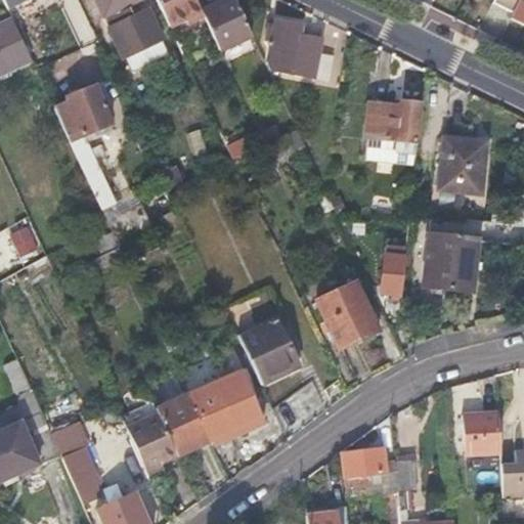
[(3,0),(8,9),(28,0),(3,0)]
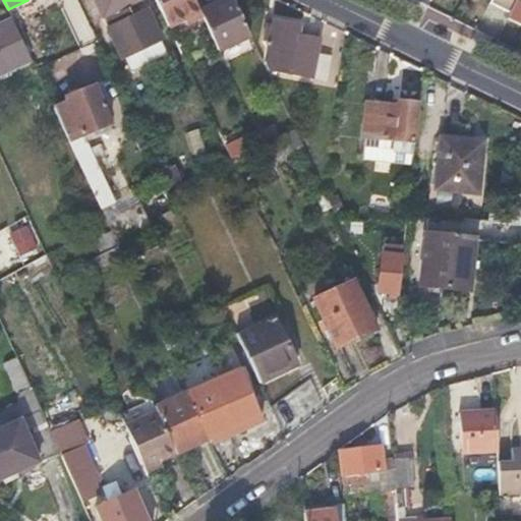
[(130,0),(98,0),(104,12),(105,11),(111,24),(109,25),(123,55),(161,37),(148,7),(133,14),(127,1),(130,0)]
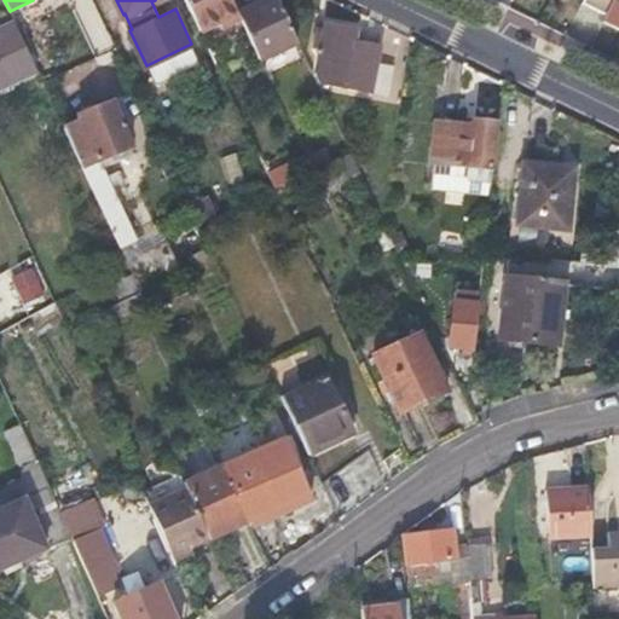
[(238,10),(232,0),(187,0),(201,28),(238,10)]
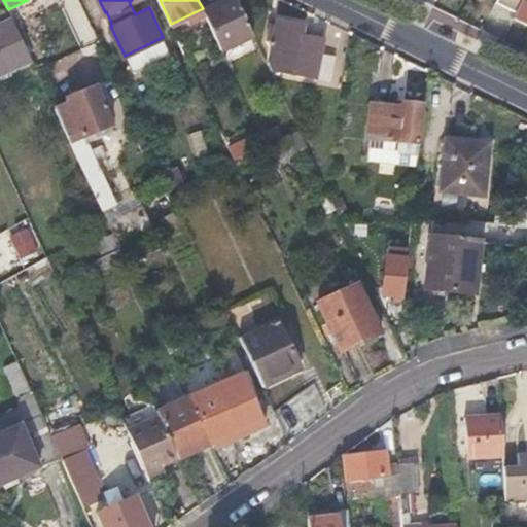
[(256,36),(239,0),(231,0),(204,12),(222,50),(256,36)]
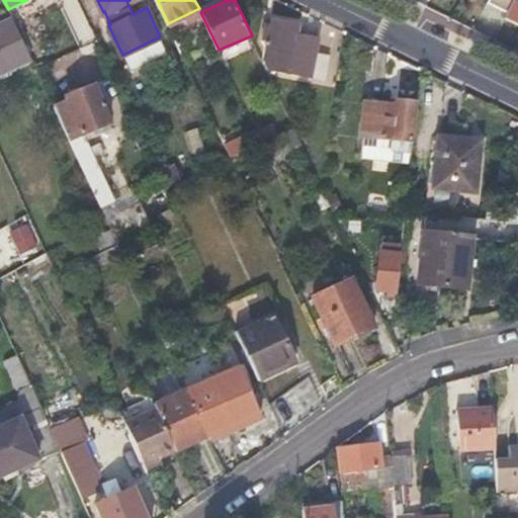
[(517,0),(485,0),(486,0),(510,12),(505,21),(517,26),(517,0)]
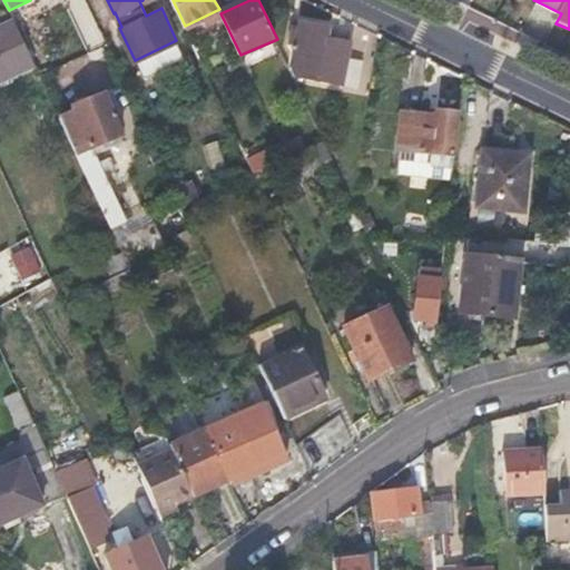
[(290,66),(295,77),(343,90),(355,48),(331,40),(334,28),(303,18),(290,66)]
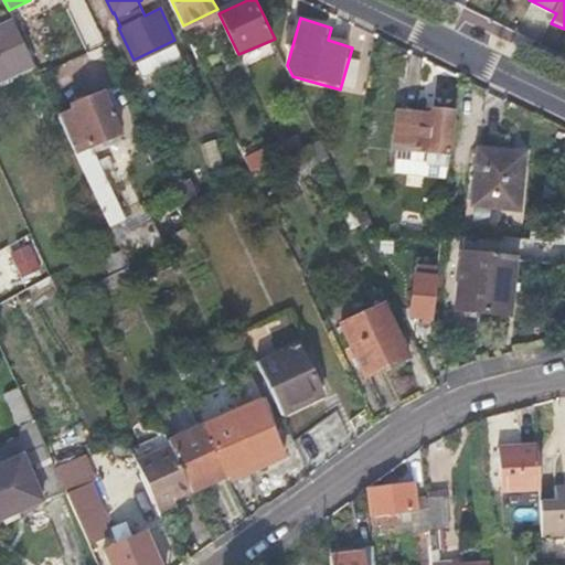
[(0,78),(33,64),(13,22),(0,28),(0,78)]
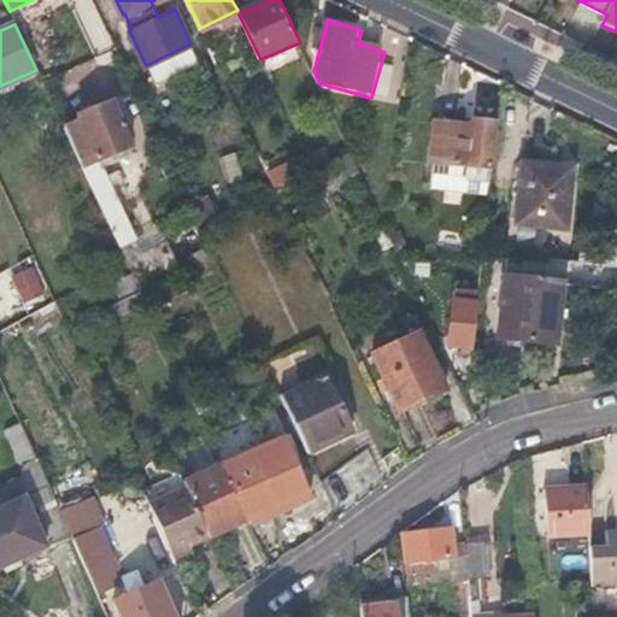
[(144,294),(183,275),(169,244),(146,256),(104,163),(135,146),(115,104),(81,119),(83,125),(66,133),(142,293),(144,294)]
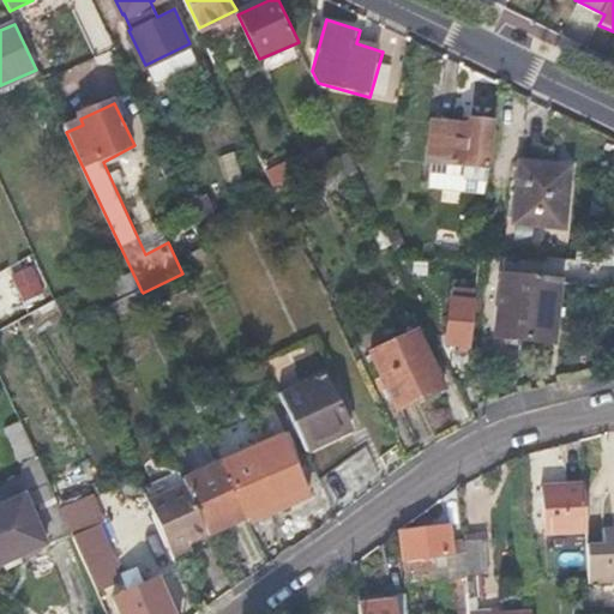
[(431,163),(433,164),(467,167),(465,178),(485,180),(491,122),(470,120),(469,126),(433,124),(431,163)]
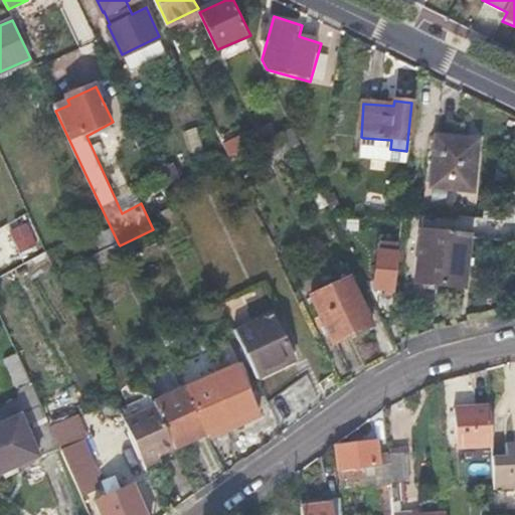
[(474,194),(479,148),(456,146),(457,138),(438,136),(433,189),(474,194)]
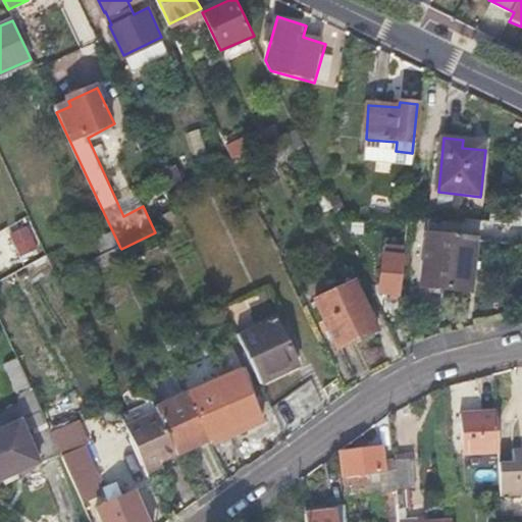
[(412,166),(413,153),(412,153),(396,151),(397,142),(368,140),(366,162),(412,166)]
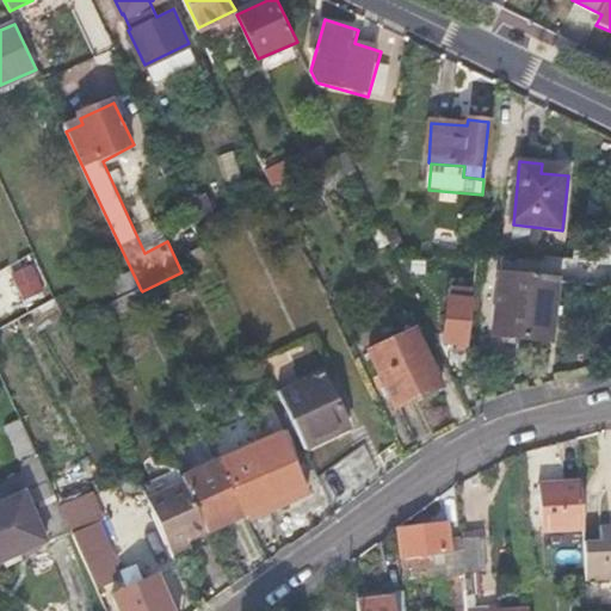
[(608,260),(609,248),(597,247),(596,260),(608,260)]
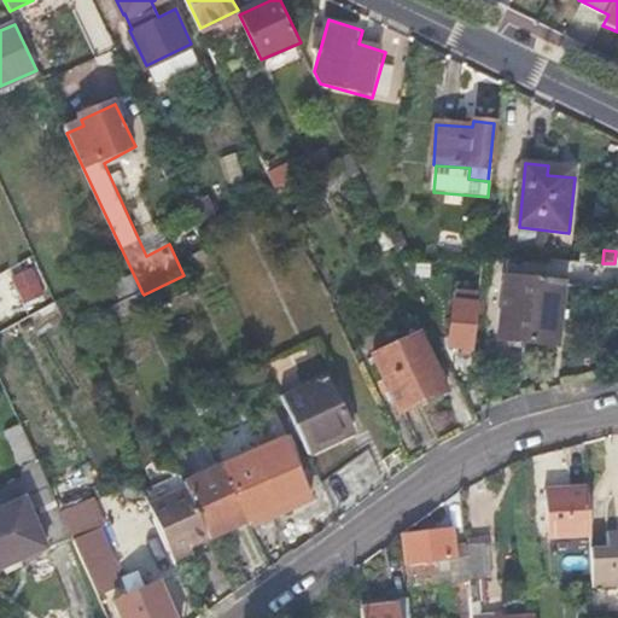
[(7,278),(22,305),(46,293),(31,266),(7,278)]
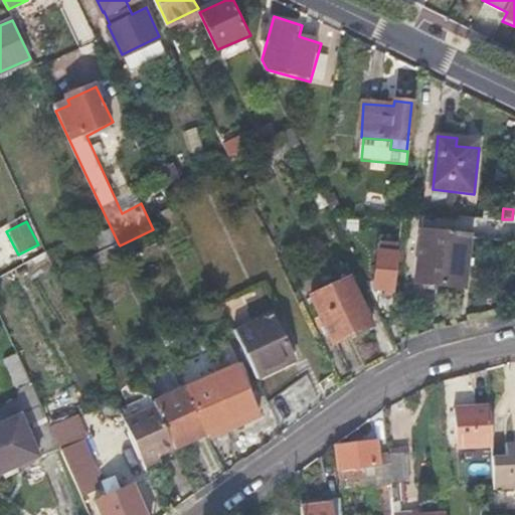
[(465,289),(471,238),(422,232),(416,283),(465,289)]
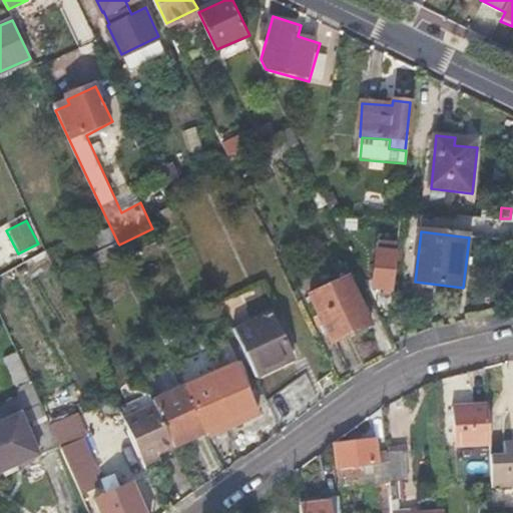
[(123,253),(119,244),(89,259),(93,267),(123,253)]
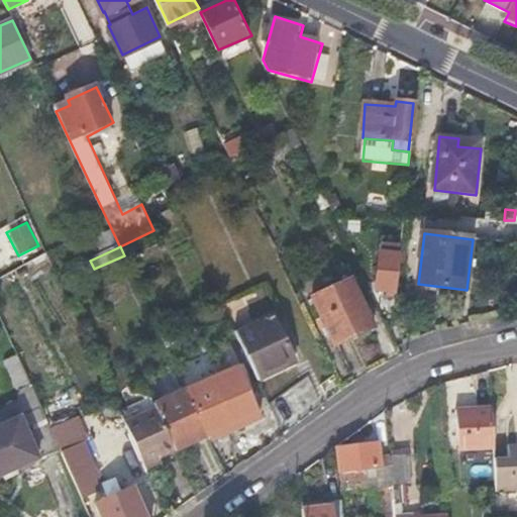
[(397,292),(401,254),(380,252),(377,290),(397,292)]
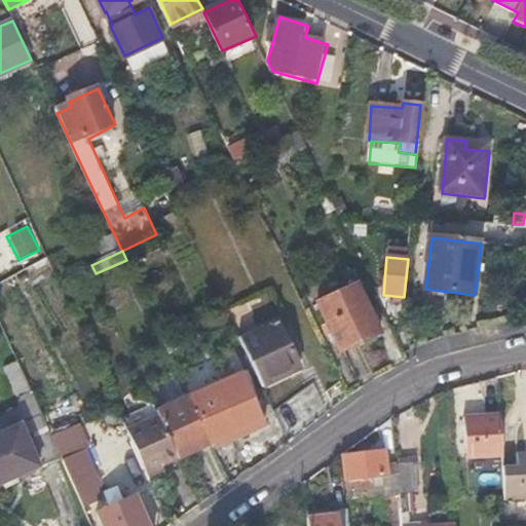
[(380,330),(358,282),(320,300),(342,347),(380,330)]
